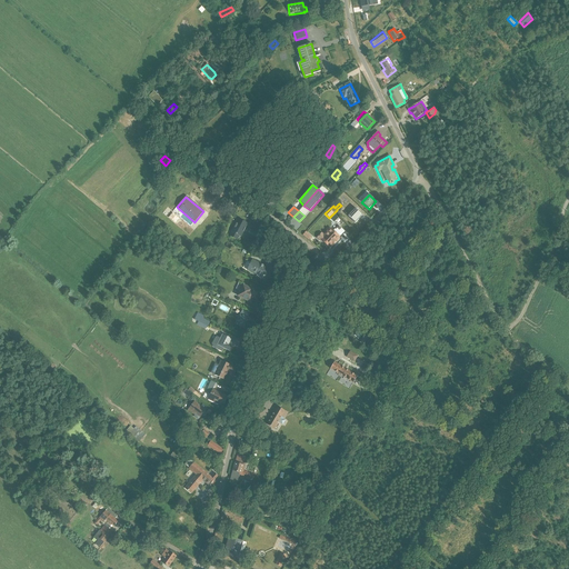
[(230,237),(237,240),(239,237),(241,237),(248,223),(238,219),(230,237)]
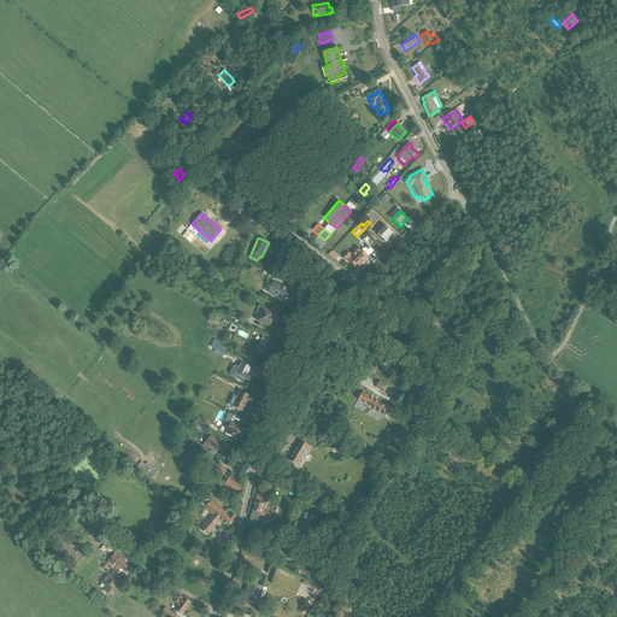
[(345,259),(348,263),(350,262),(358,269),(362,265),(363,265),(365,263),(364,262),(374,252),(368,246),(363,251),(358,247),(351,254),(350,253),(348,254),(345,257),(345,259)]
